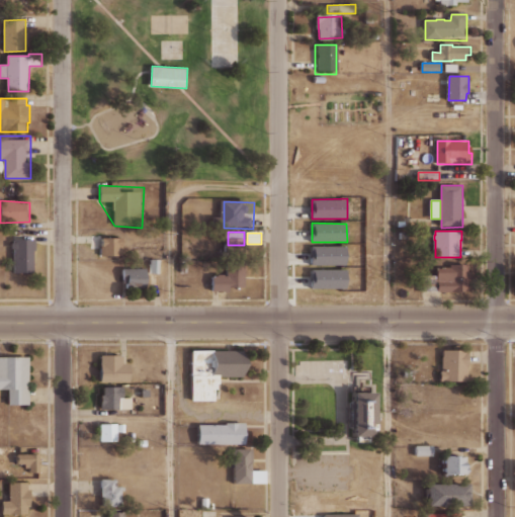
[(102,239),(121,238),(122,256),(102,257),(102,239)]
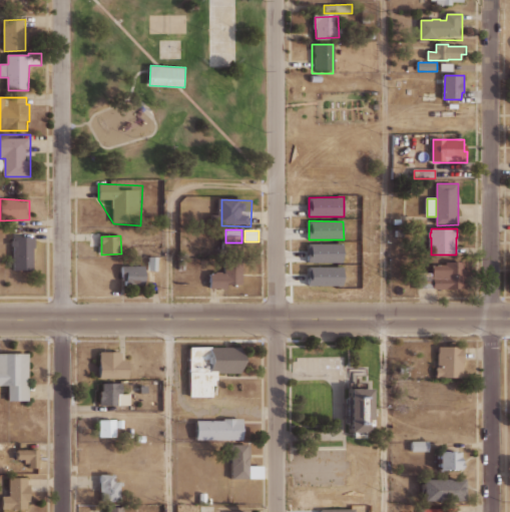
[(15,237),(36,237),(34,272),(15,271),(15,246),(12,246),(12,240),(15,240),(15,237)]
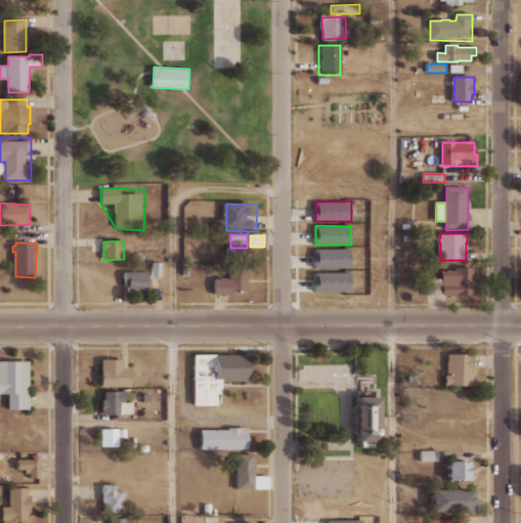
[(316,250),(350,250),(350,267),(316,268),(316,250)]
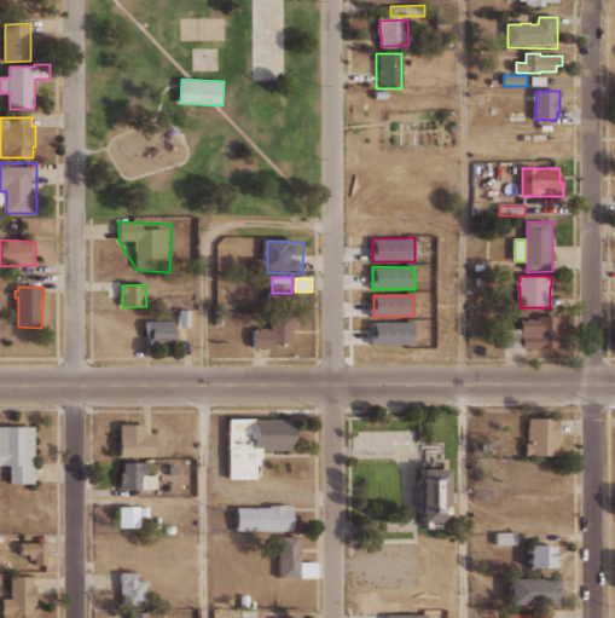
[(181,311),(192,311),(192,328),(181,328),(181,311)]
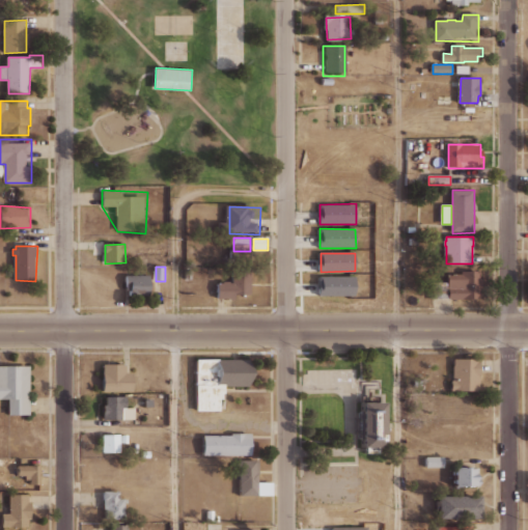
[(218,283),(219,302),(245,300),(252,295),(255,270),(228,267),(218,283)]
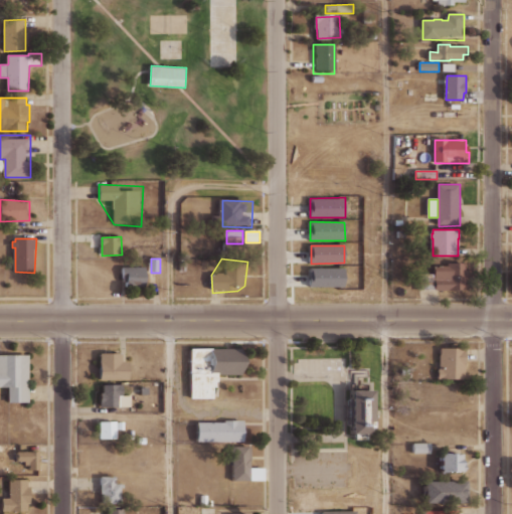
[(466,290),(436,290),(436,266),(449,266),(449,263),(466,263),(466,290)]
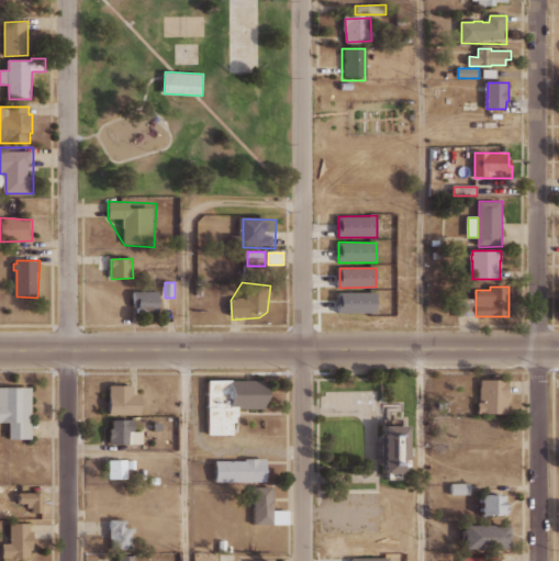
[(134,292),(134,307),(156,309),(157,293),(134,292)]
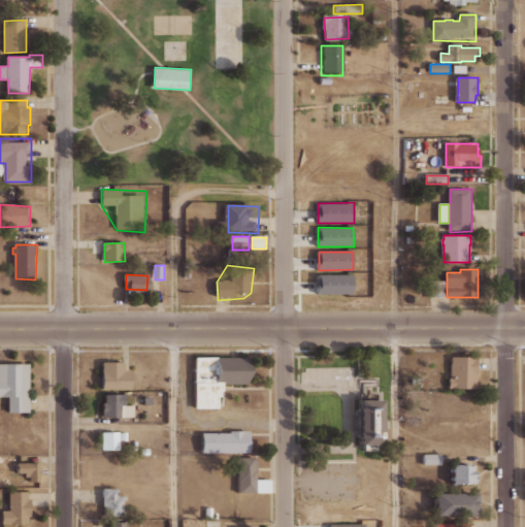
[(318,274),(353,275),(354,295),(319,294),(318,274)]
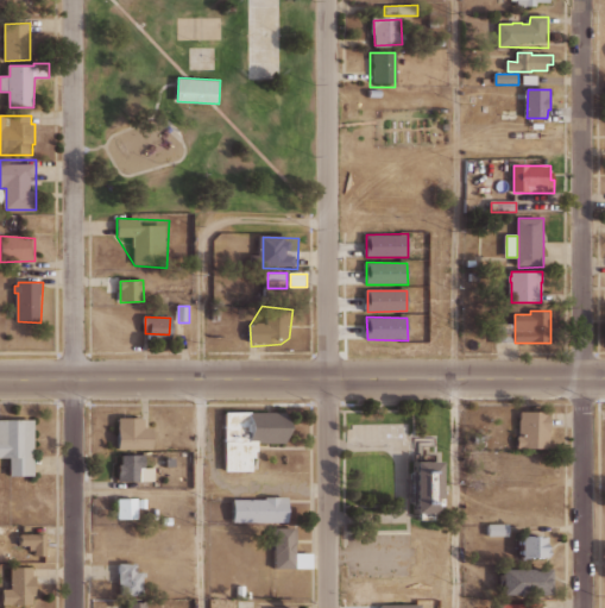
[(517,449),(517,436),(520,436),(520,412),(550,412),(552,449),(517,449)]
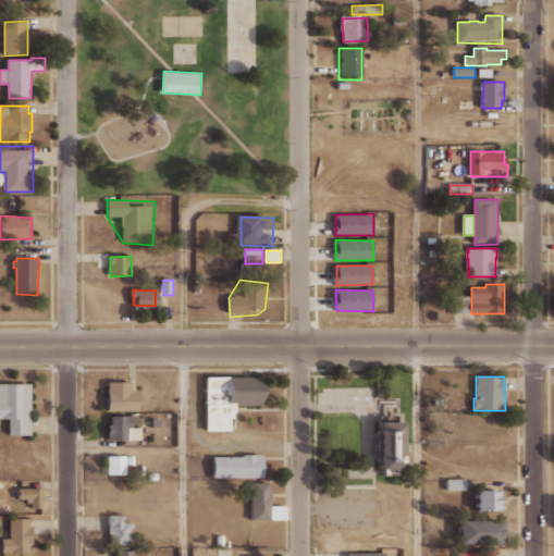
[(207,378),(263,378),(263,407),(236,407),(236,412),(235,412),(235,419),(232,419),(232,430),(207,430),(207,378)]
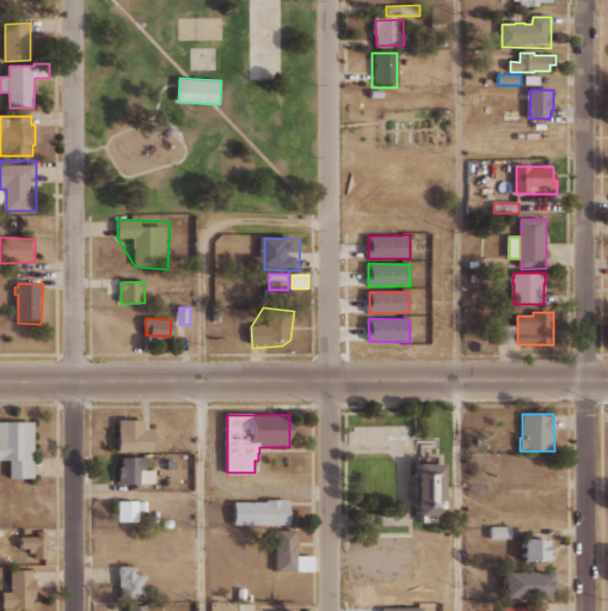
[(121,419),(145,420),(145,431),(154,431),(153,453),(120,452),(121,419)]
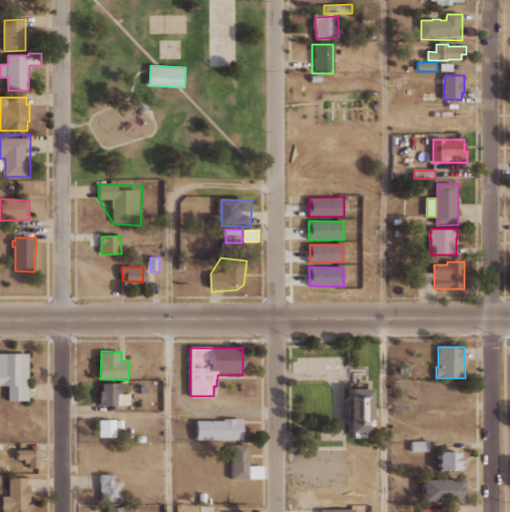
[(0,354),(30,354),(30,401),(9,401),(9,388),(0,388),(0,354)]
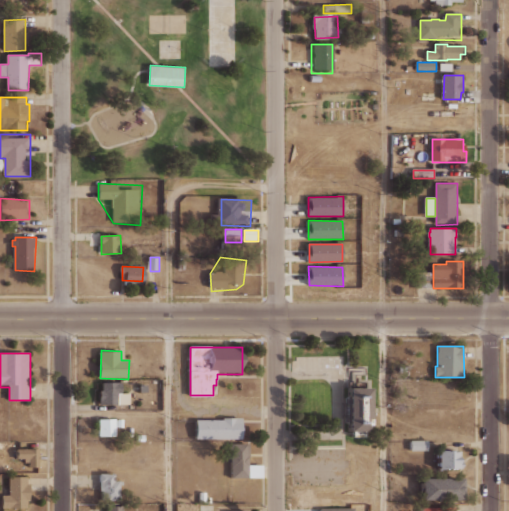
[(103,383),(121,383),(121,402),(101,403),(100,390),(103,383)]
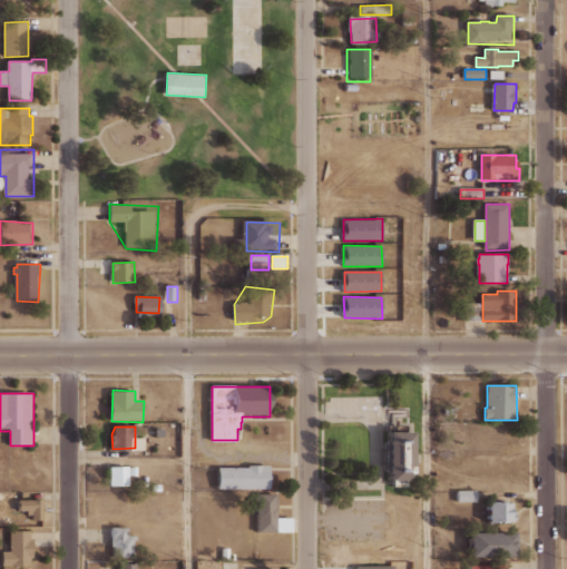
[(392,482),(392,432),(416,432),(416,482),(392,482)]
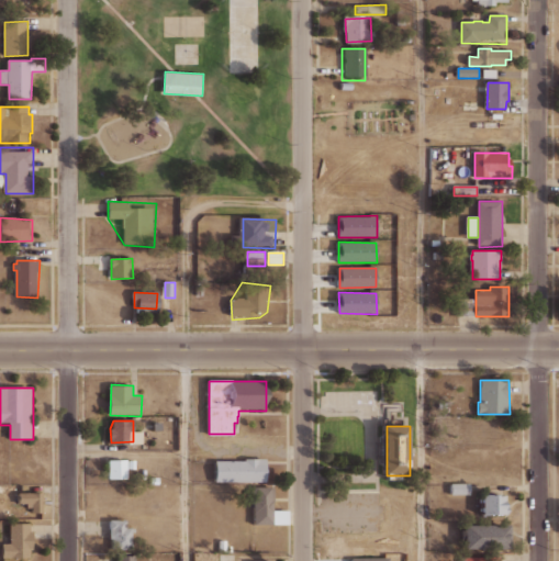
[(215,460),(268,460),(267,482),(215,482),(215,460)]
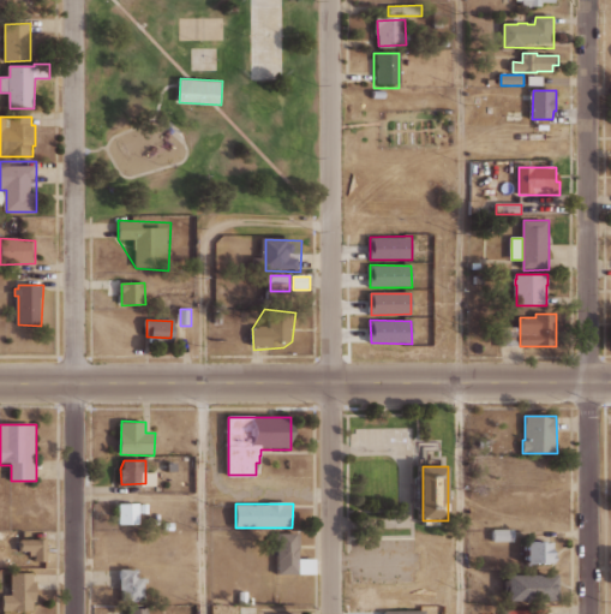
[(121,505),(138,505),(138,525),(121,525),(121,505)]
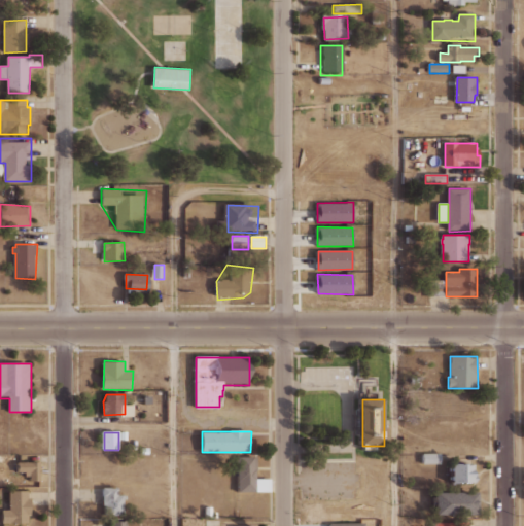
[(424,454),(442,454),(442,464),(424,464),(424,454)]
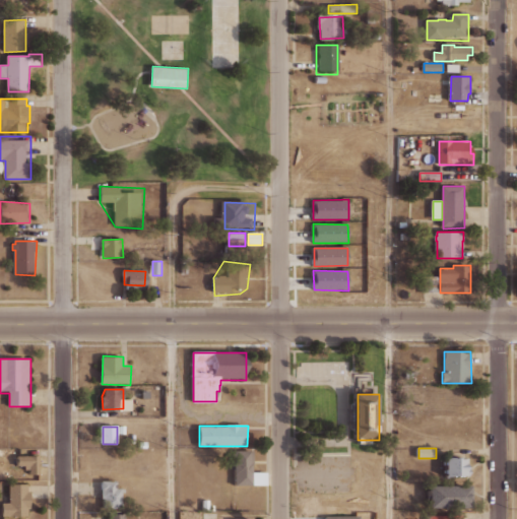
[(236,453),(253,453),(253,472),(268,472),(268,485),(236,487),(236,453)]
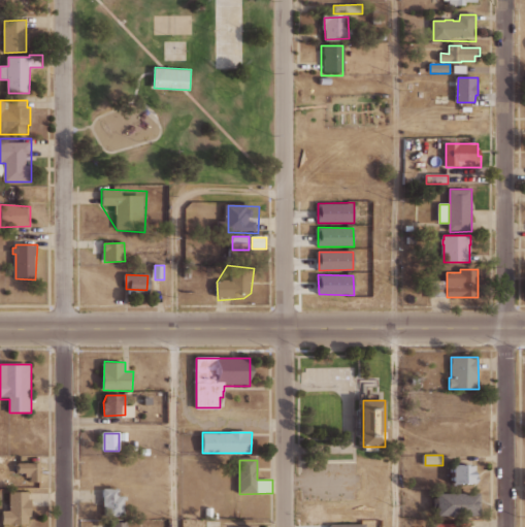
[(18,462),(42,461),(43,482),(32,483),(32,474),(18,475),(18,462)]
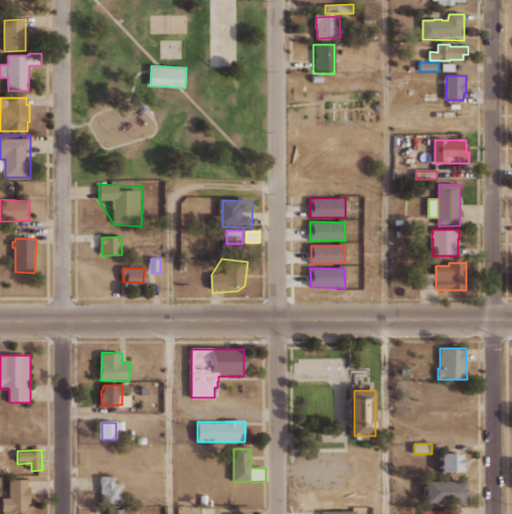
[(441,455),(461,455),(462,464),(465,464),(466,472),(441,472),(441,455)]
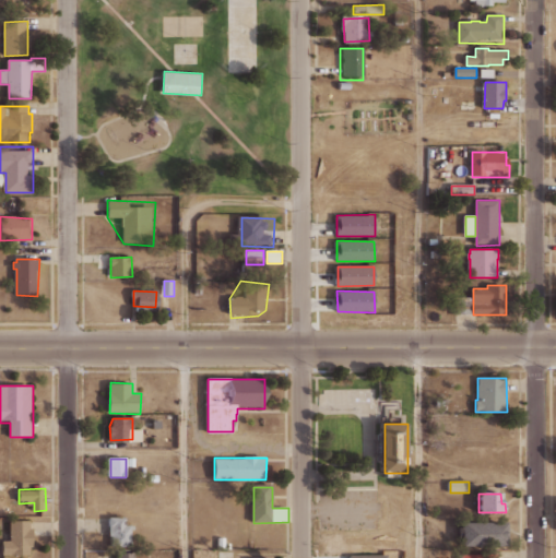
[(107,512),(131,513),(130,526),(138,527),(137,548),(105,546),(107,512)]
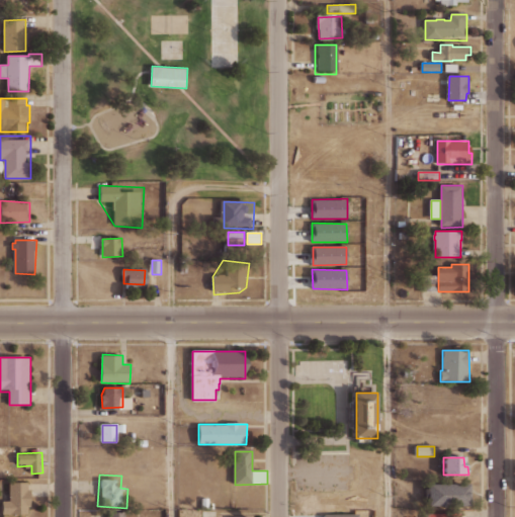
[(8,481),(29,482),(28,514),(7,514),(8,481)]
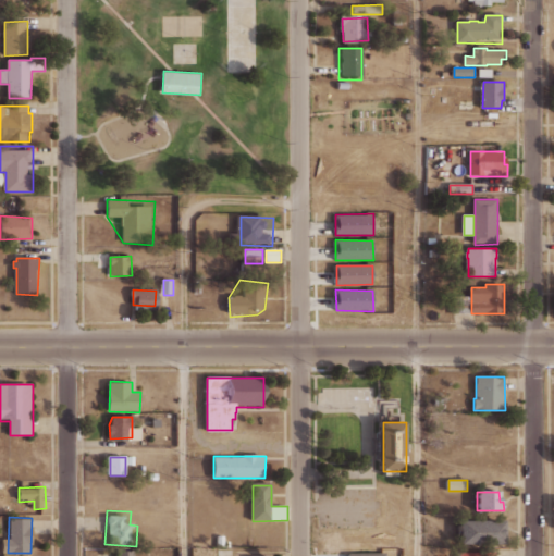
[(459,521),(505,521),(505,545),(460,545),(459,521)]
